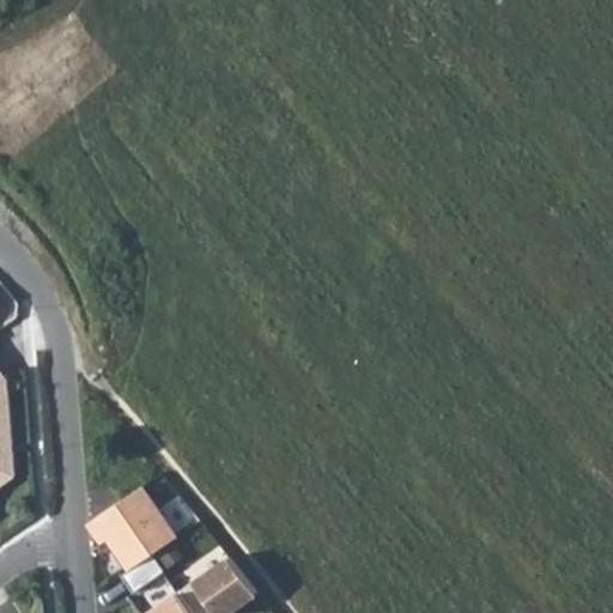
[(0,479),(12,472),(4,389),(0,381),(0,479)]
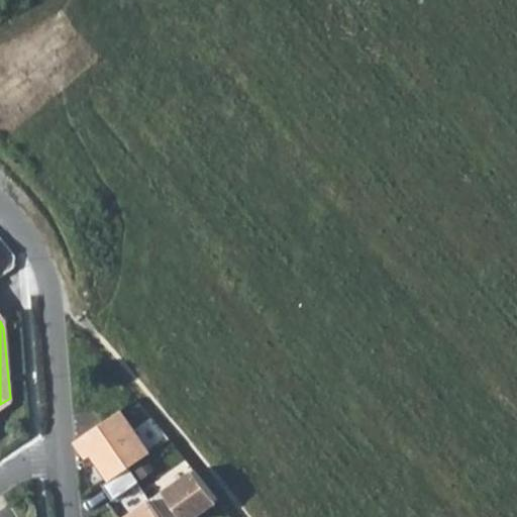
[(118,408),(74,439),(85,455),(91,452),(109,478),(126,467),(148,451),(118,408)]
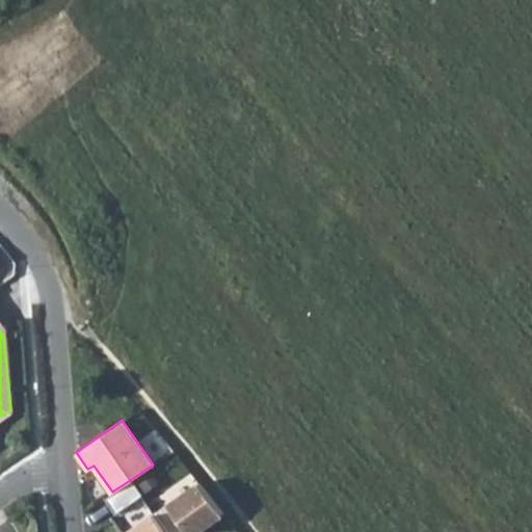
[(130,480),(112,491),(105,497),(115,512),(140,495),(130,480)]
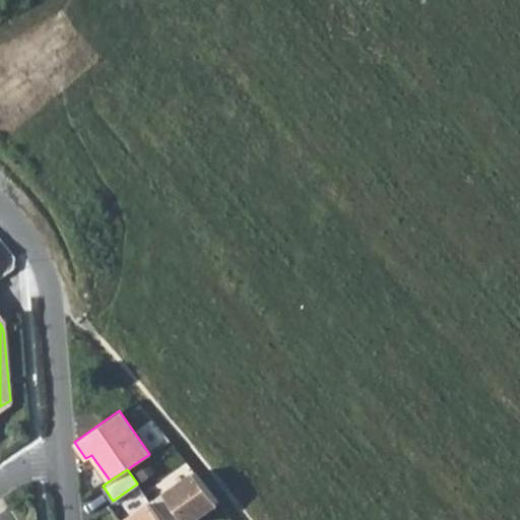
[(193,471),(150,502),(163,519),(177,519),(181,518),(182,519),(189,519),(216,502),(193,471)]
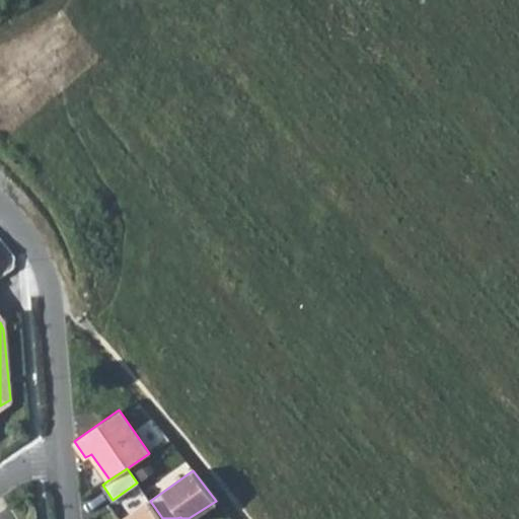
[(123,518),(162,518),(150,501),(123,518)]
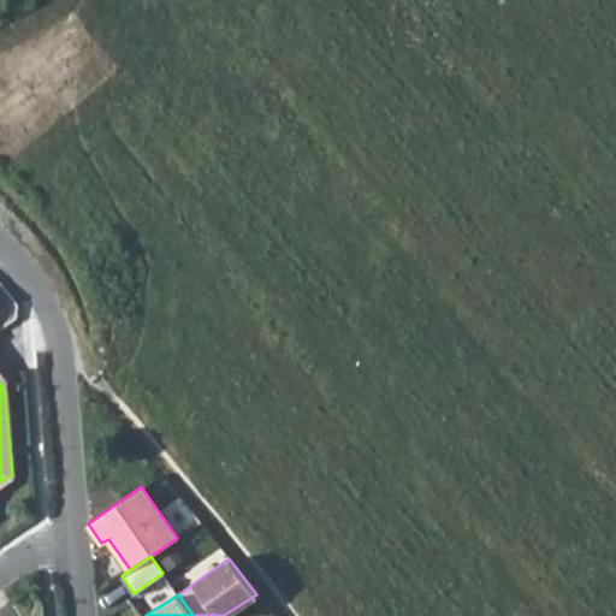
All buildings are outlined.
